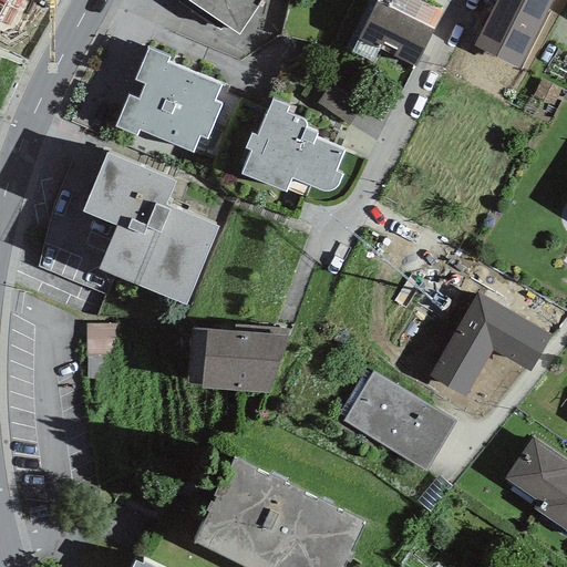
[(186,0),(238,35),(261,0),(186,0)]
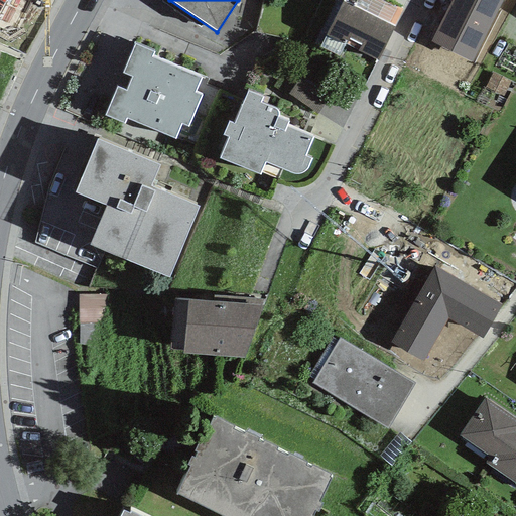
[(358,0),(355,6),(388,24),(396,8),(379,0),(358,0)]
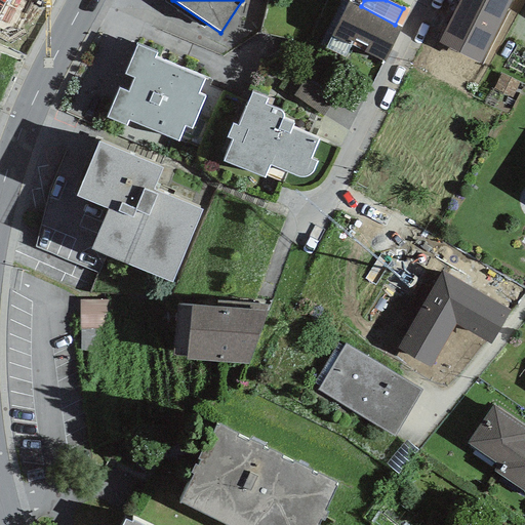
[(459,0),(438,43),(479,64),(511,0),(459,0)]
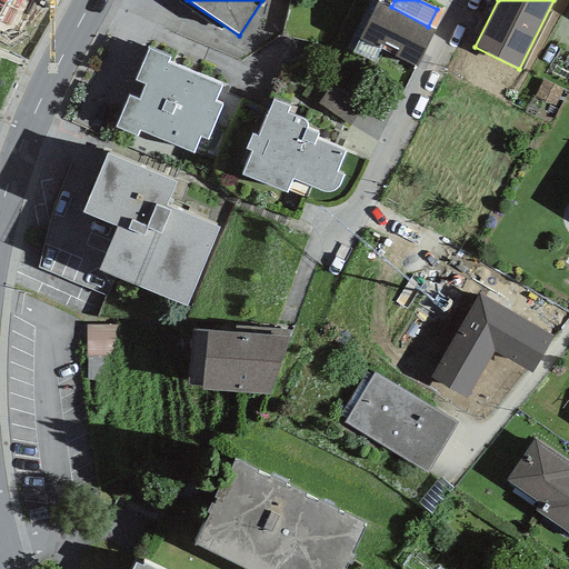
[(391,7),(378,1),(359,40),(380,50),(416,68),(436,30),(428,27),(391,7)]
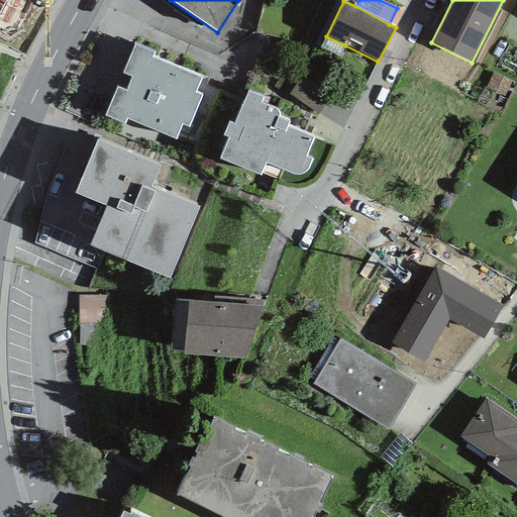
[(339,58),(345,45),(326,36),(320,47),(339,58)]
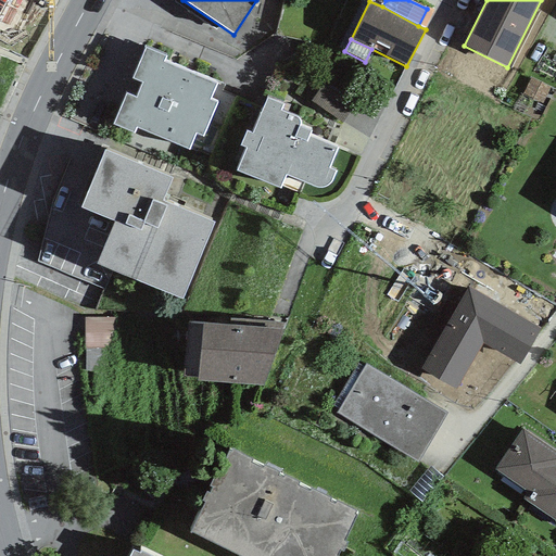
[(165,57),(144,48),(131,79),(141,83),(135,97),(126,93),(114,125),(133,133),(135,127),(189,149),(196,133),(202,136),(216,101),(210,99),(216,84),(163,62),(165,57)]
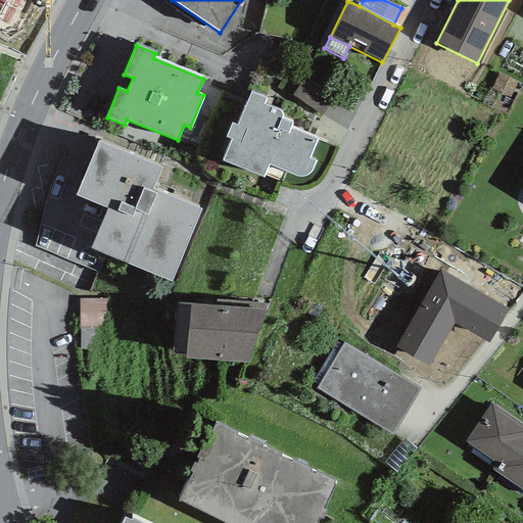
[(517,83),(498,75),(491,88),(510,97),(517,83)]
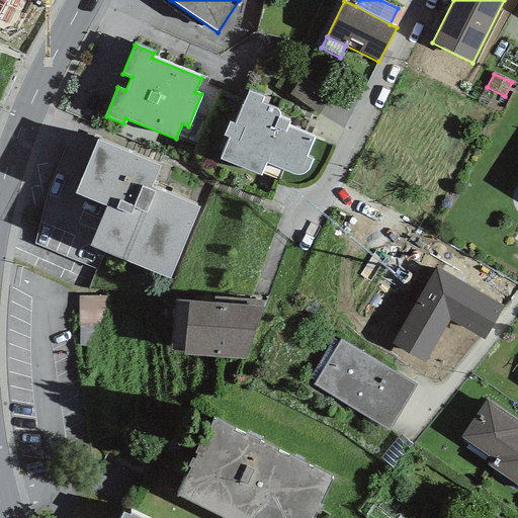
[(290,95),(319,114),(330,99),(300,80),(290,95)]
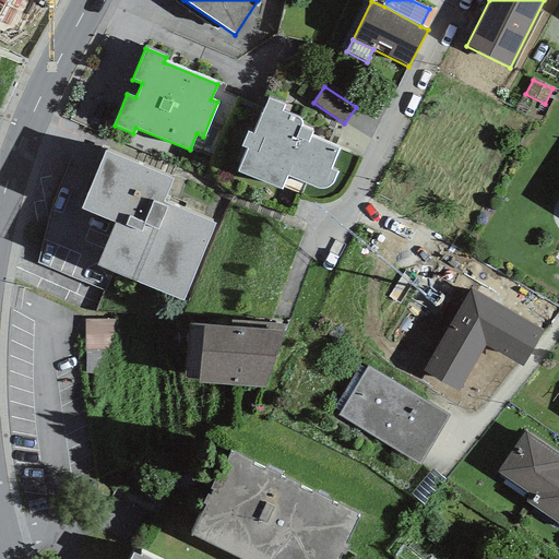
[(285,105),(269,98),(253,134),(248,132),(241,146),(247,149),(238,171),(282,190),(287,176),(317,188),(321,189),(323,189),(325,189),(329,188),(332,186),(334,181),(339,171),(331,169),(340,146),(312,135),(313,132),(313,129),(302,126),(302,121),(300,118),(297,116),(282,111),(285,105)]
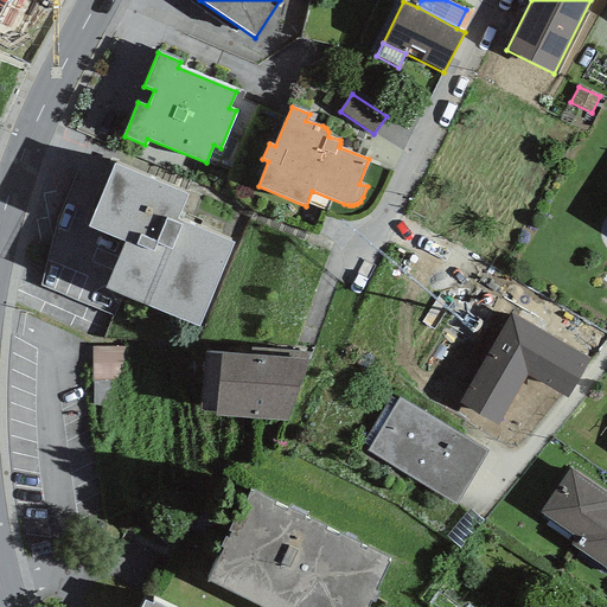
[(125,242),(106,288),(198,326),(234,243),(178,219),(187,196),(114,164),(88,228),(125,242)]
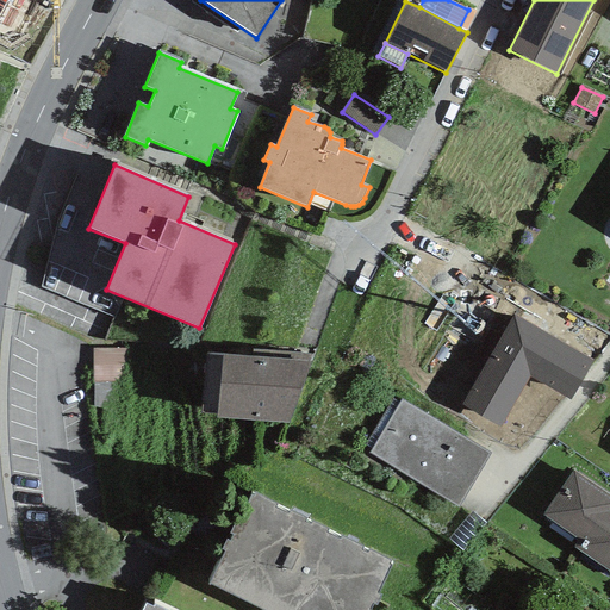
[(529,378),(570,400),(593,361),(512,316),(461,405),(500,427),(529,378)]
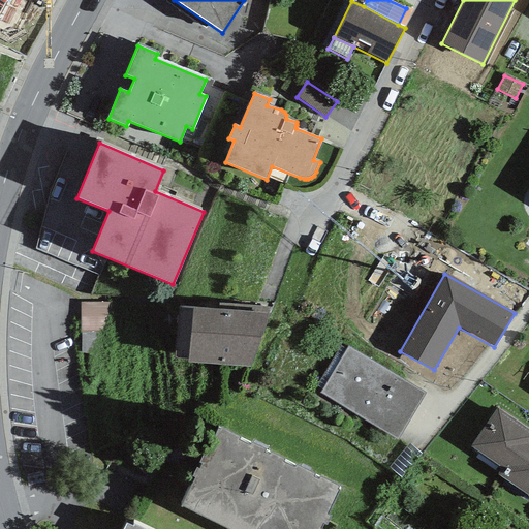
[(121,301),(80,302),(81,332),(110,331),(121,331),(121,301)]
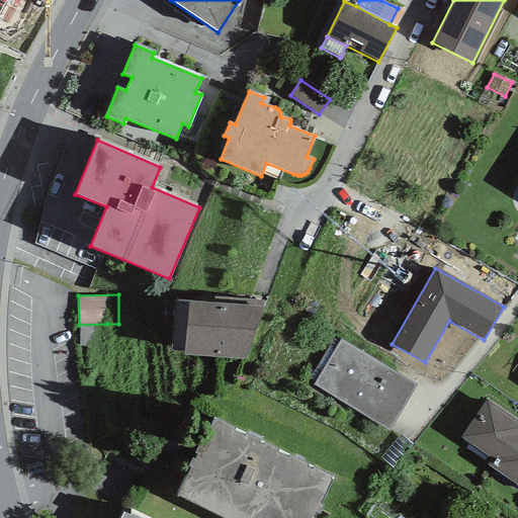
[(184,352),(184,355),(245,359),(264,301),(214,297),(214,303),(176,300),(171,351),(184,352)]
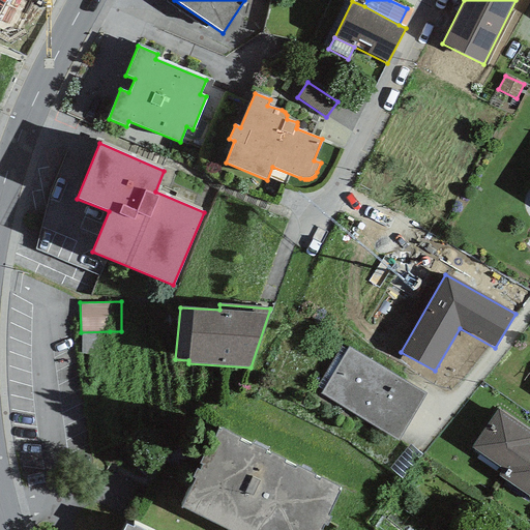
[(110,331),(81,332),(82,355),(111,354),(110,331)]
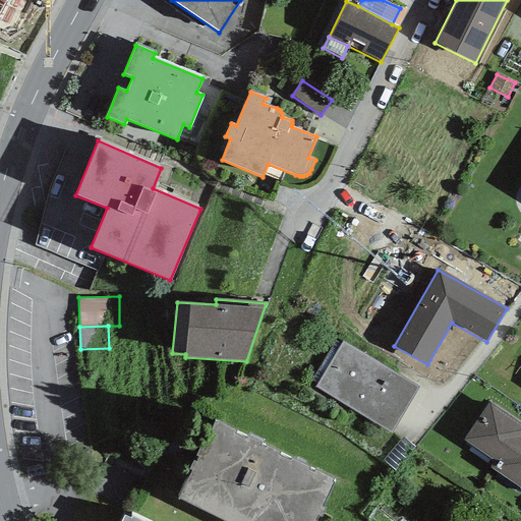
[(418,388),(343,342),(314,387),(391,432),(418,388)]
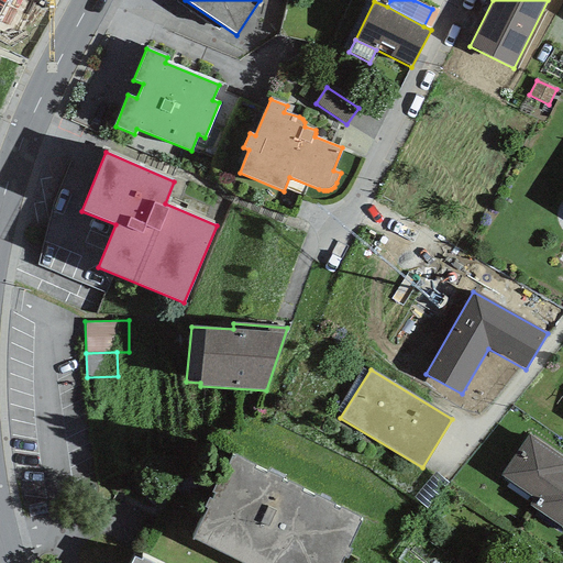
[(562,457),(529,434),(500,476),(534,499),(544,506),(562,478),(562,457)]
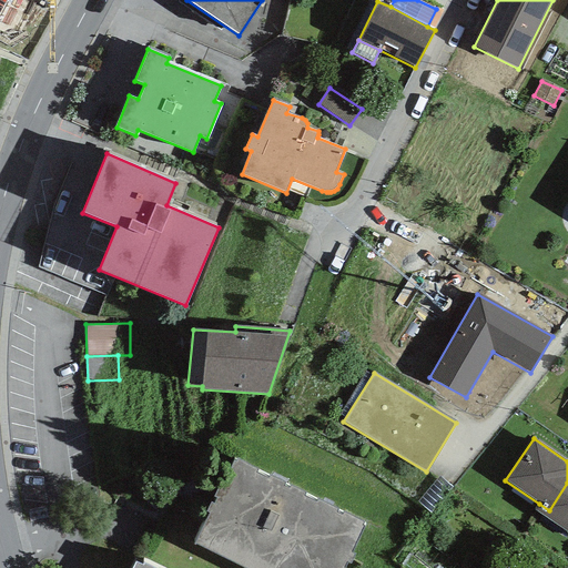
[(232,460),(192,541),(245,567),(338,567),(361,524),(232,460)]
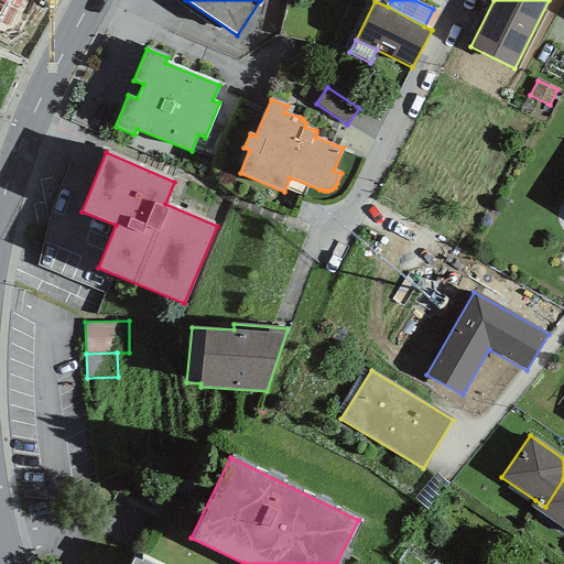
[(427,510),(449,485),(436,474),(414,498),(427,510)]
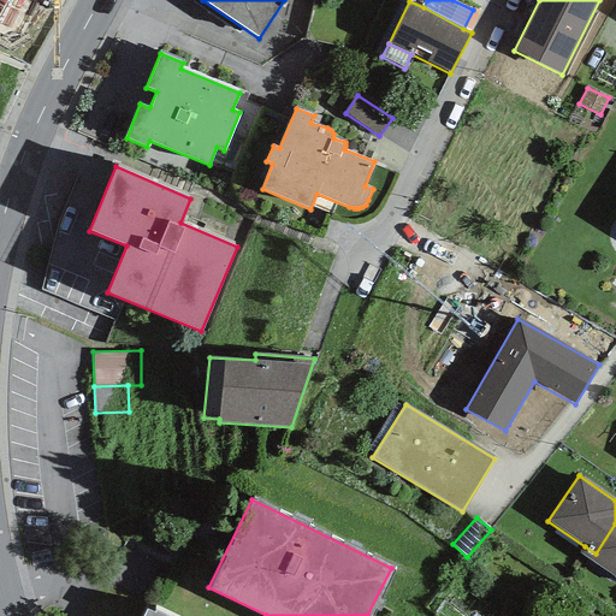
[(615,523),(596,554),(585,546),(580,554),(615,578),(615,523)]
